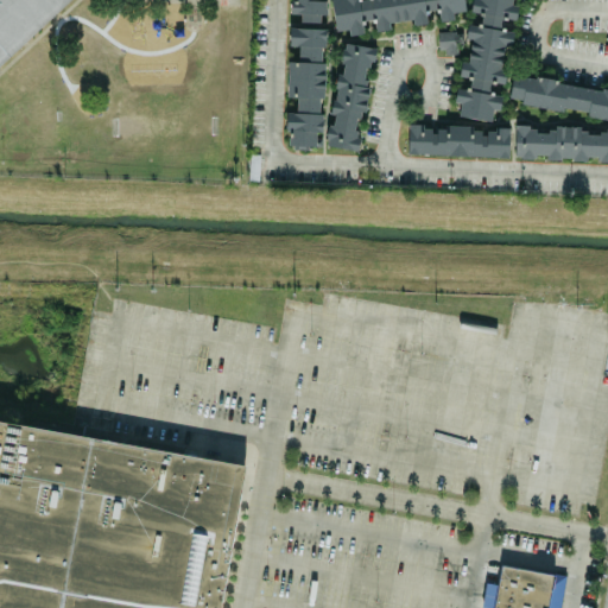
[(0,0),(67,0),(0,62),(0,0)]
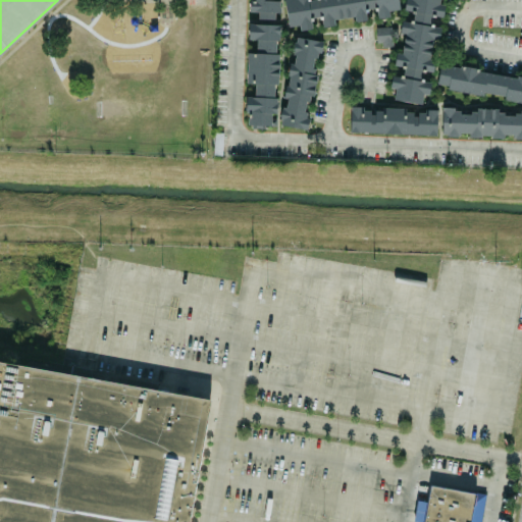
[(249,0),(249,10),(258,10),(258,17),(274,18),(274,11),(279,11),(279,0),(249,0)]
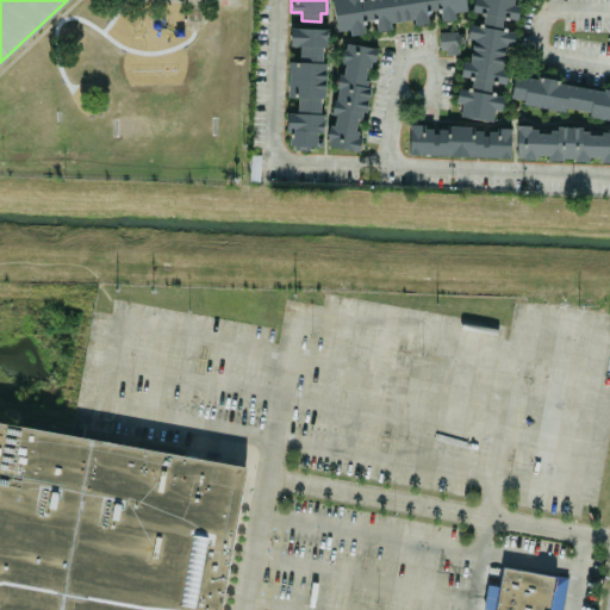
[(331,0),(336,30),(348,29),(349,35),(363,32),(365,18),(374,17),(377,31),(391,29),(391,19),(429,24),(427,7),(439,8),(441,20),(455,18),(455,12),(466,10),(465,0),(331,0)]
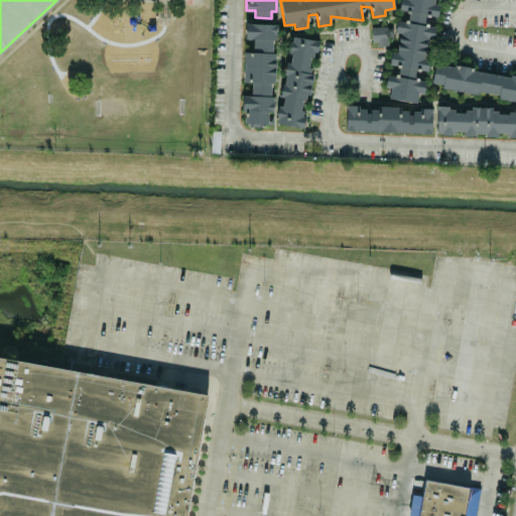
[(388,98),(416,102),(417,92),(423,93),(425,80),(416,79),(417,70),(427,72),(433,25),(425,24),(426,15),(437,16),(438,3),(434,2),(434,0),(399,0),(398,9),(408,11),(407,20),(399,19),(395,51),(391,50),(389,63),(398,66),(397,75),(386,73),(385,87),(390,87),(388,98)]
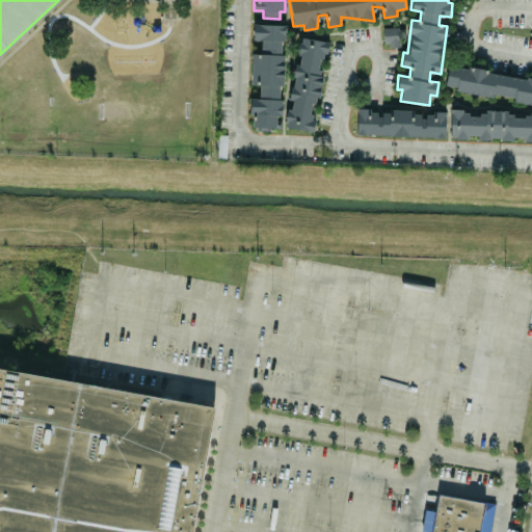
[(284,24),(254,23),(253,40),(261,40),(260,51),(283,51),(284,24)]
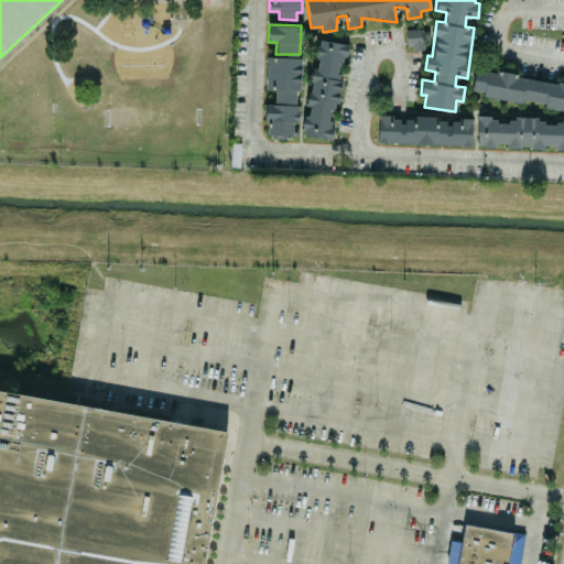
[(408,29),(409,50),(424,50),(423,28),(408,29)]
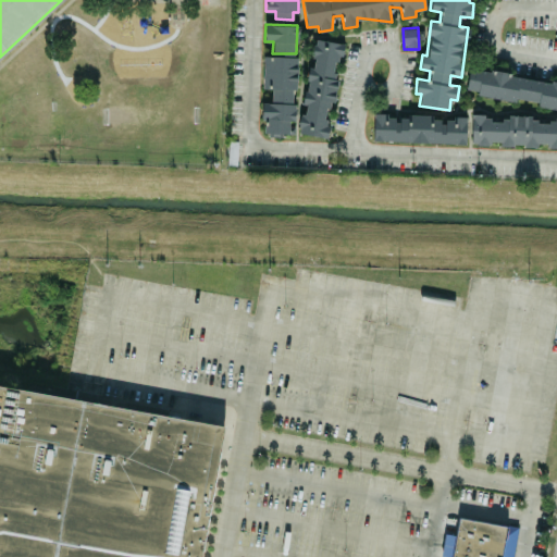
[(329,137),(339,41),(314,38),(311,65),(308,65),(302,113),(300,113),(297,133),(329,137)]
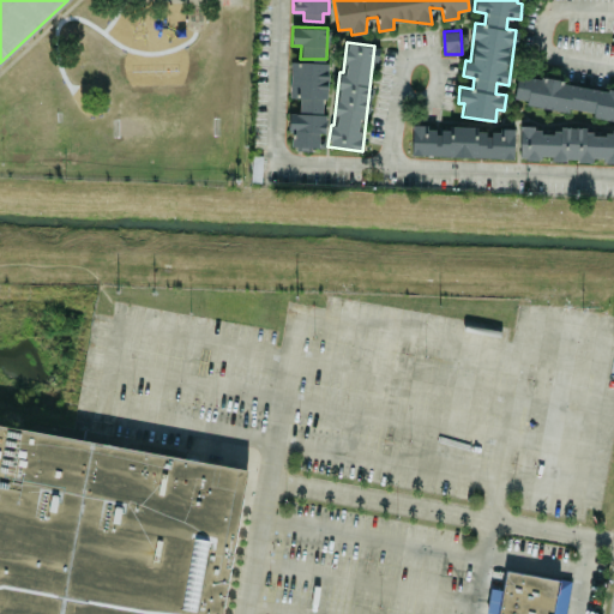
[(329,62),(290,61),(289,97),(299,98),(299,113),(289,112),(288,131),(292,132),(292,145),(318,146),(319,132),(325,132),(325,114),(321,114),(321,97),(327,97),(329,62)]
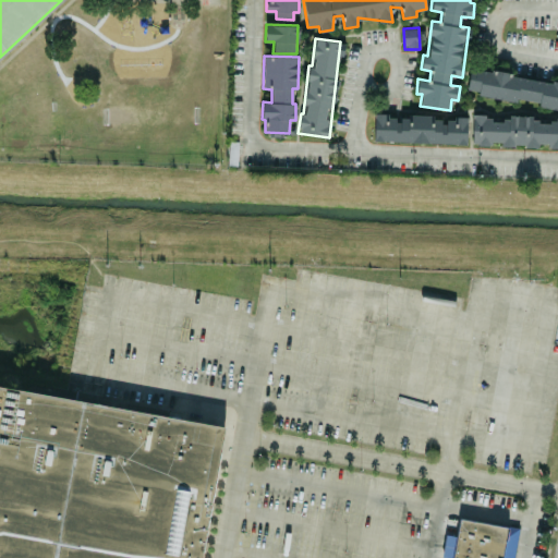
[(557,81),(470,69),(466,88),(478,91),(477,95),(518,101),(557,107),(557,81)]
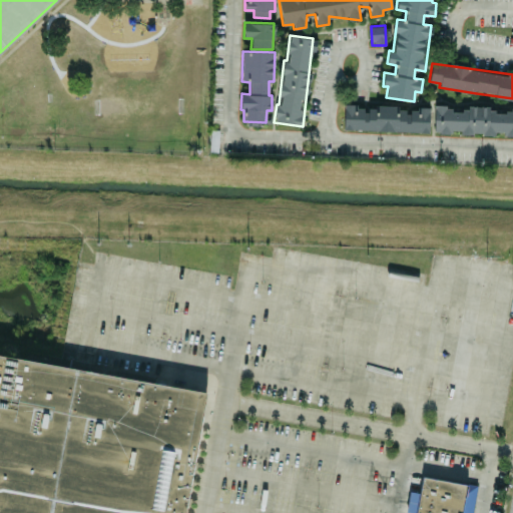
[(343,129),(428,132),(429,108),(356,105),(356,104),(344,103),(343,129)]
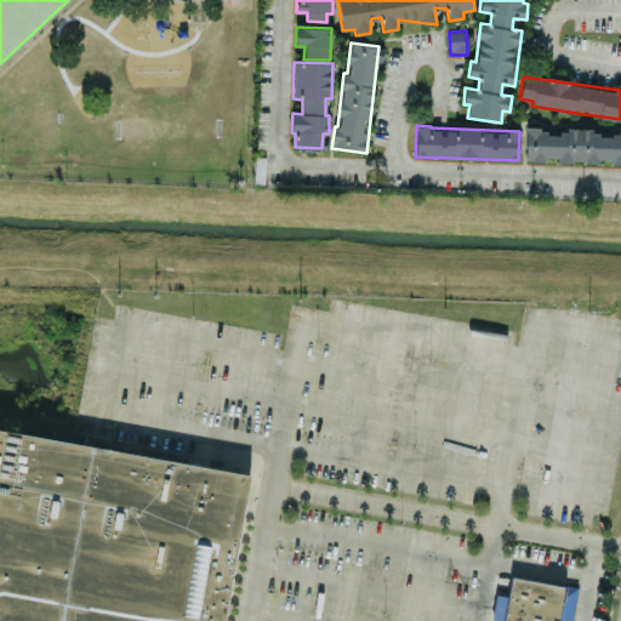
[(620,164),(620,130),(527,127),(525,161),(620,164)]
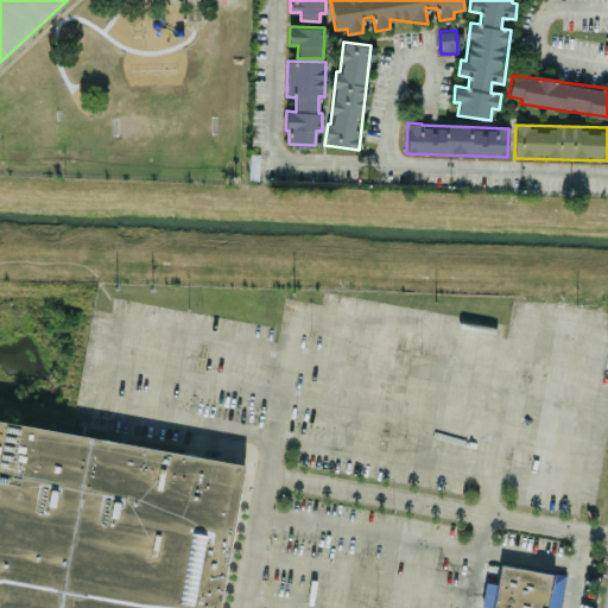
[(217,607),(241,462),(0,423),(0,607),(217,607)]
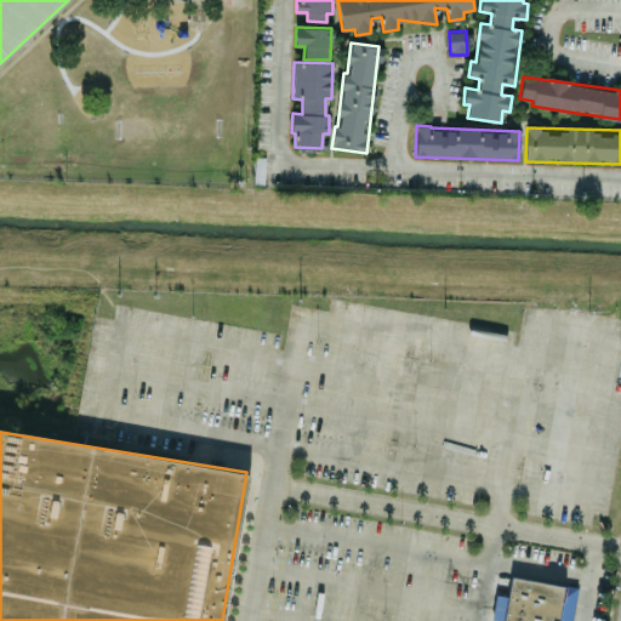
[(503,620),(554,620),(560,585),(511,577),(503,620)]
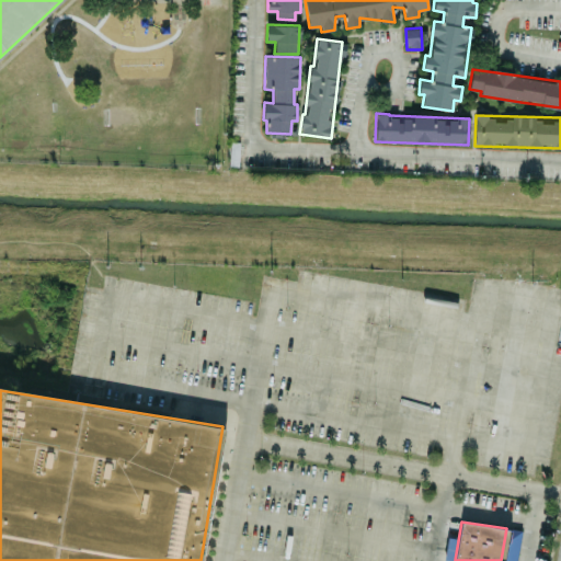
All buildings are outlined.
